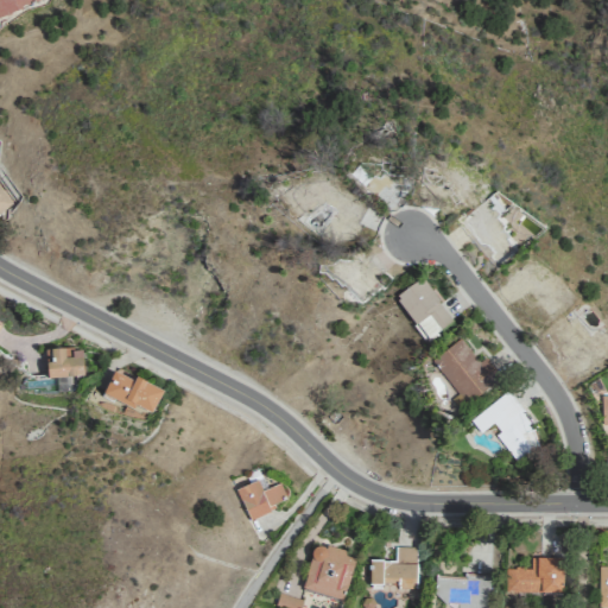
[(0,0),(0,14),(40,0),(0,0)]
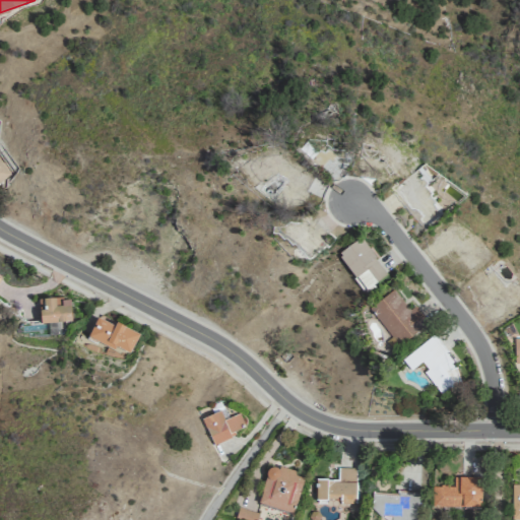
[(306,147),(347,155),(350,141),(308,133),(306,147)]
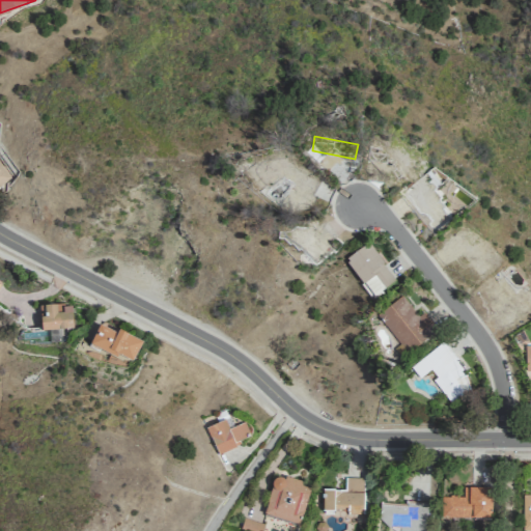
[(367,163),(390,164),(390,176),(404,177),(407,146),(367,144),(367,163)]
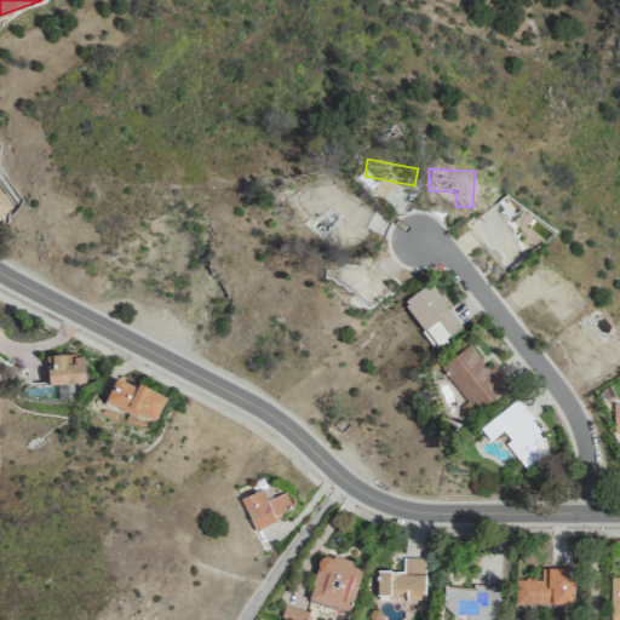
[(367,229),(374,211),(345,197),(329,173),(302,191),(291,185),(280,193),(302,225),(325,210),(367,229)]
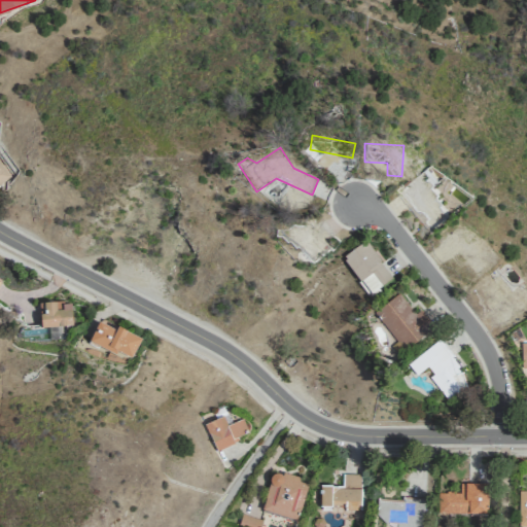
[(0,183),(9,177),(0,163),(0,183)]
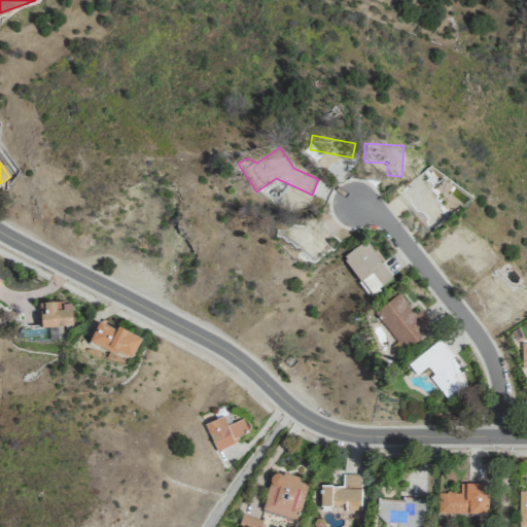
[(397,190),(428,232),(451,215),(430,189),(437,183),(426,168),(397,190)]
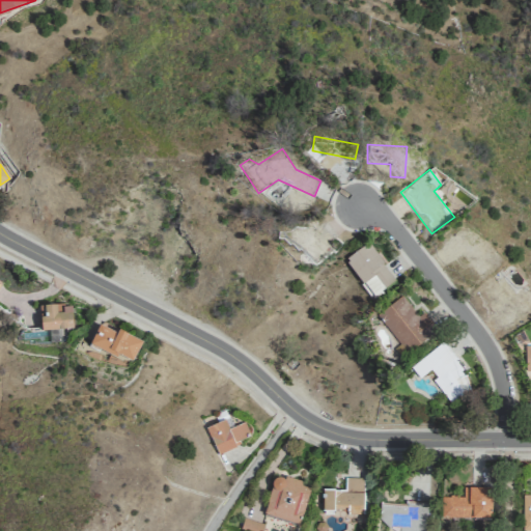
[(313,201),(288,187),(279,203),(288,208),(292,200),(308,210),(313,201)]
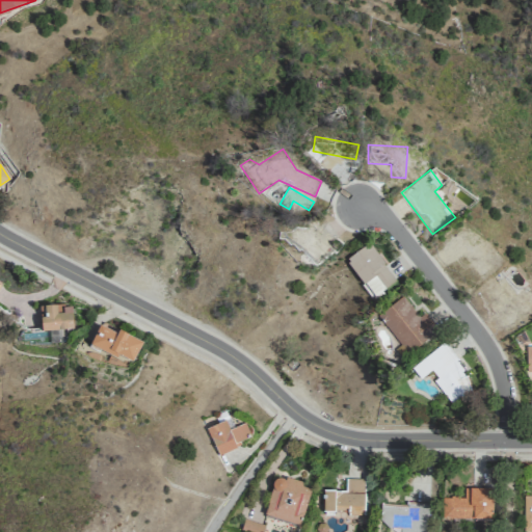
[(302,230),(294,221),(280,235),(308,265),(331,243),(312,221),(302,230)]
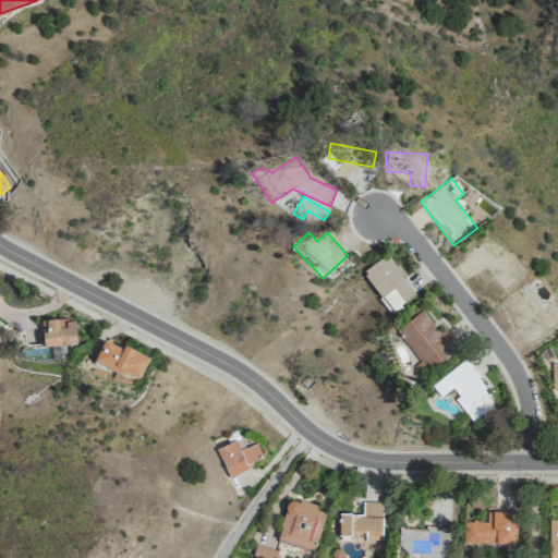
[(493,261),(481,244),(465,254),(478,274),(486,268),(500,290),(519,278),(502,254),(493,261)]
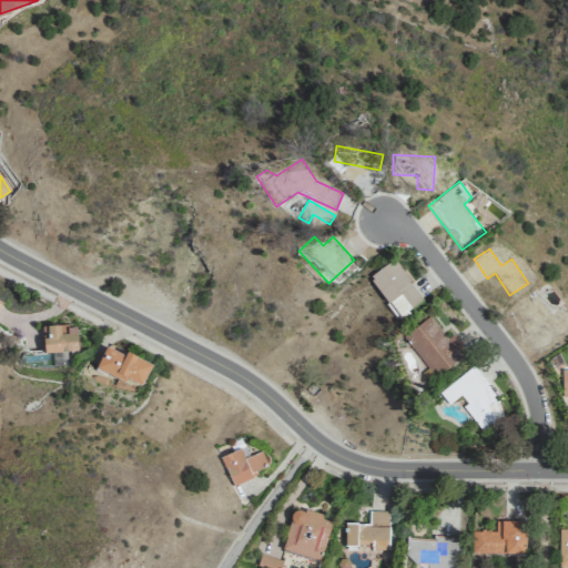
[(446,338),(432,316),(403,334),(432,378),(468,354),(454,333),(446,338)]
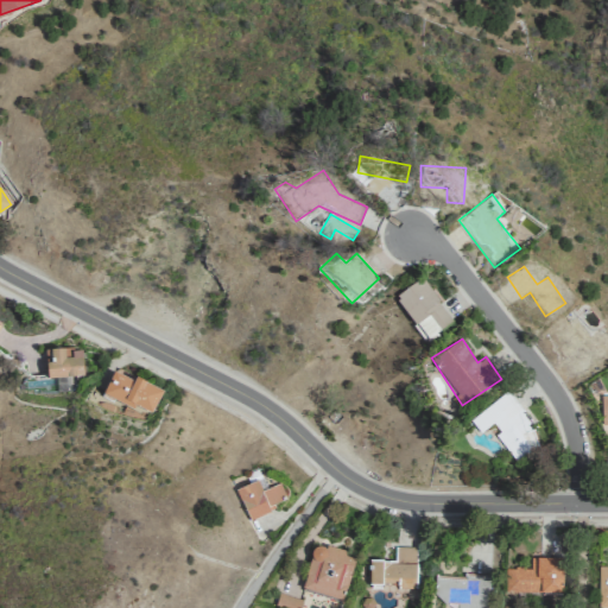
[(48,378),(83,377),(82,348),(46,349),(48,378)]
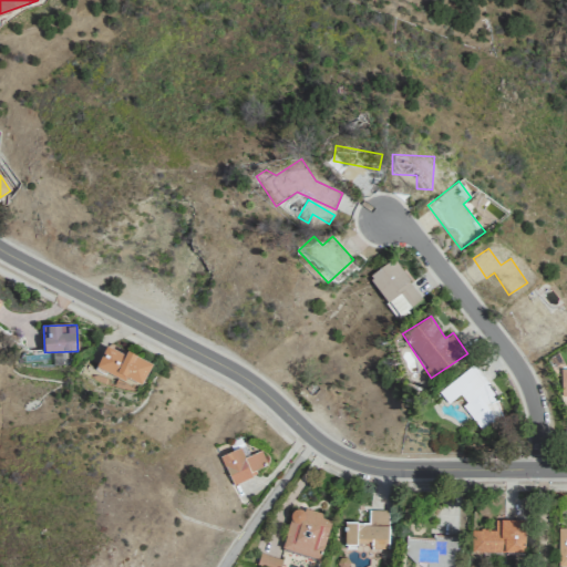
[(143,384),(151,362),(105,346),(96,369),(124,380),(125,378),(143,384)]
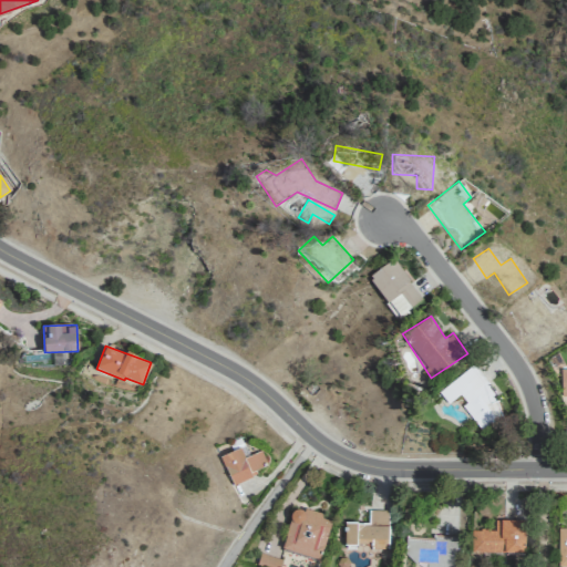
[(506,413),(472,366),(437,391),(447,404),(457,397),(482,431),(506,413)]
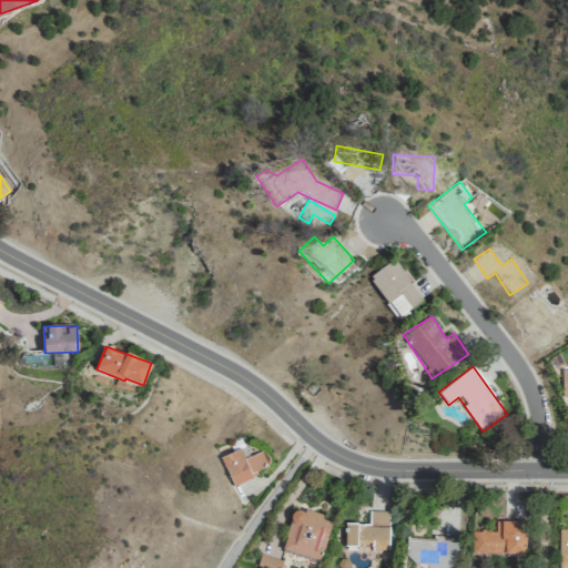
[(220,457),(233,486),(253,477),(251,474),(267,466),(261,450),(245,458),(240,447),(220,457)]
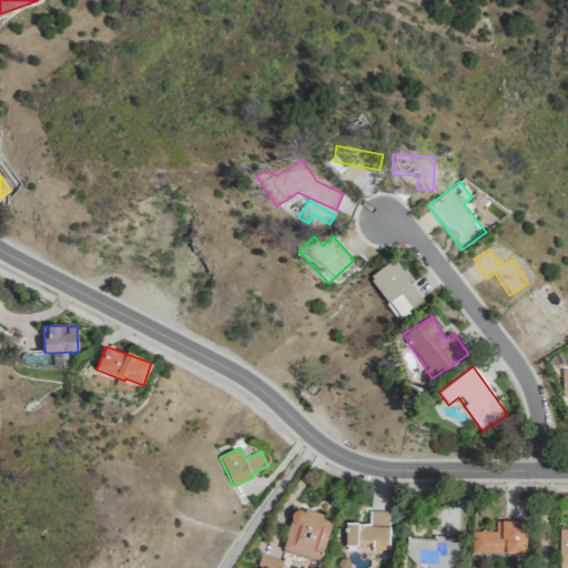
[(320,560),(332,521),(322,518),(323,516),(294,507),(282,549),(320,560)]
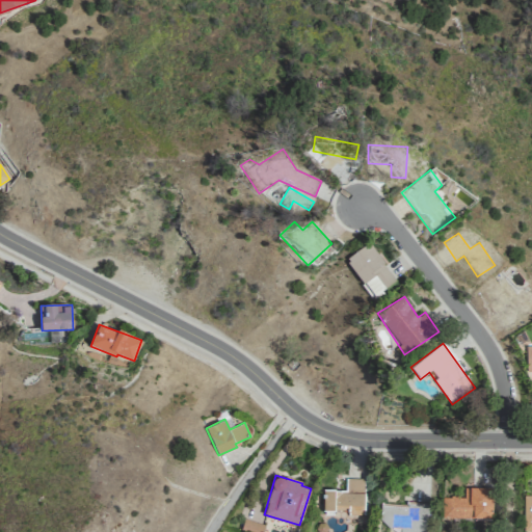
[(365,479),(346,478),(346,490),(322,489),(322,510),(348,511),(348,514),(364,514),(365,479)]
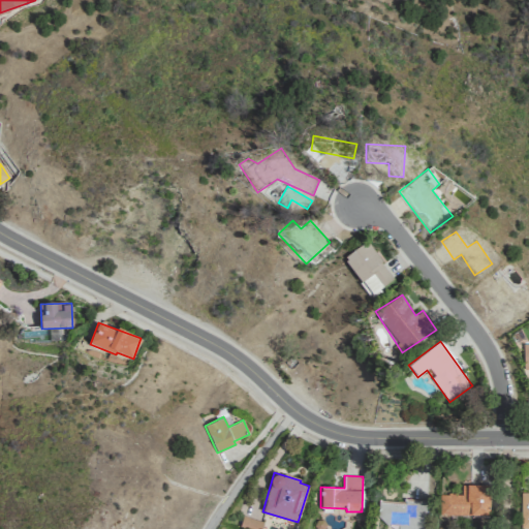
[(489,485),(462,486),(462,494),(439,494),(440,517),(490,516),(489,485)]
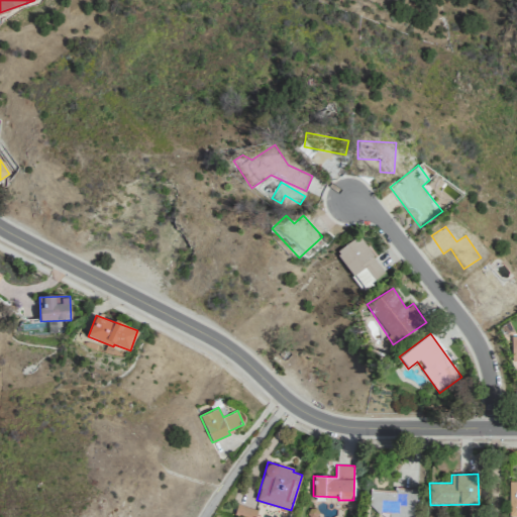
[(414,516),(417,489),(394,487),(394,490),(370,488),(368,510),(389,512),(388,516),(414,516)]
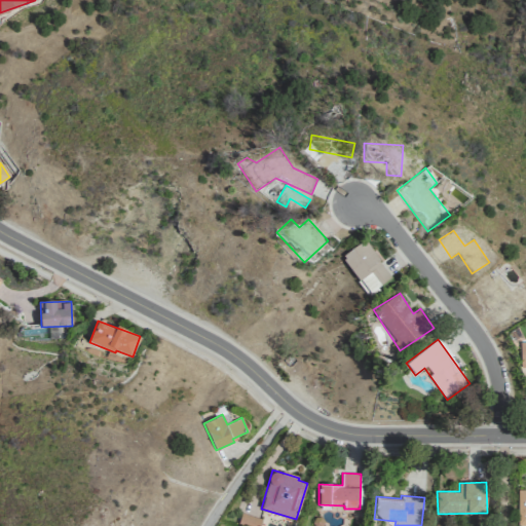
[(237,525),(238,525),(259,525),(261,519),(241,513),(237,525)]
